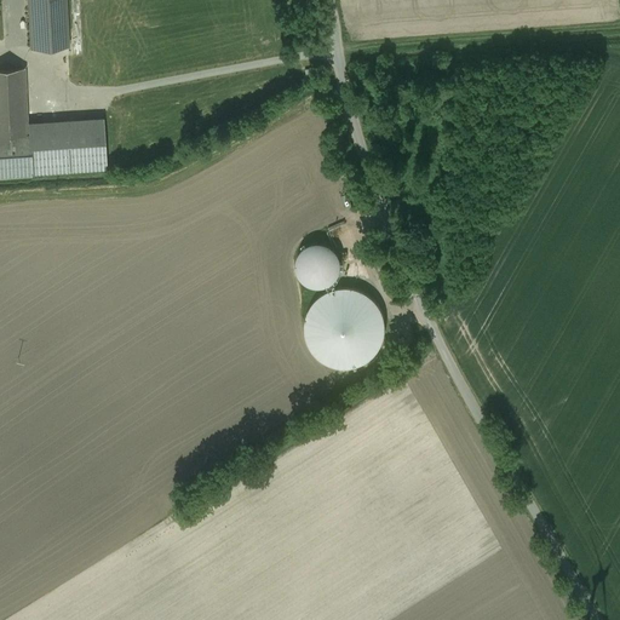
[(64,0),(28,0),(32,46),(67,44),(64,0)]
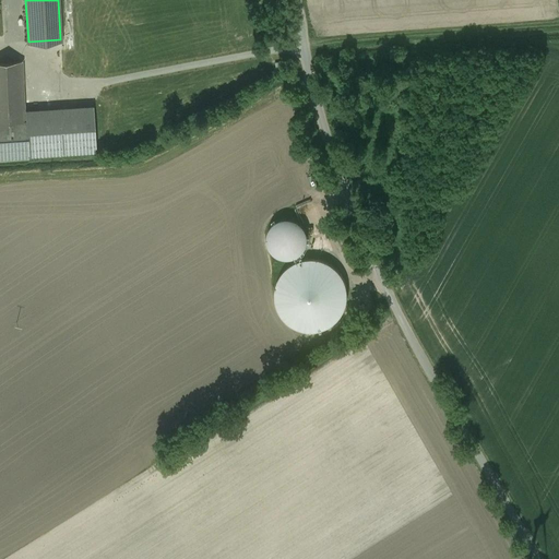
[(21,61),(0,62),(0,121),(24,120),(21,61)]
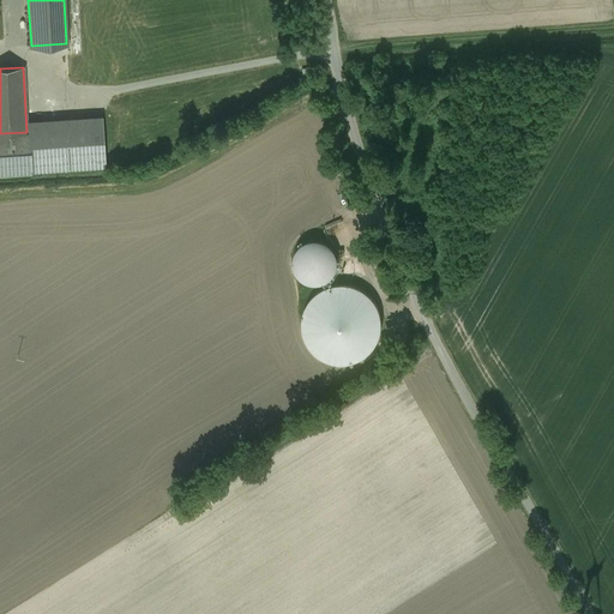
[(101,119),(29,124),(30,133),(32,172),(104,166),(101,119)]
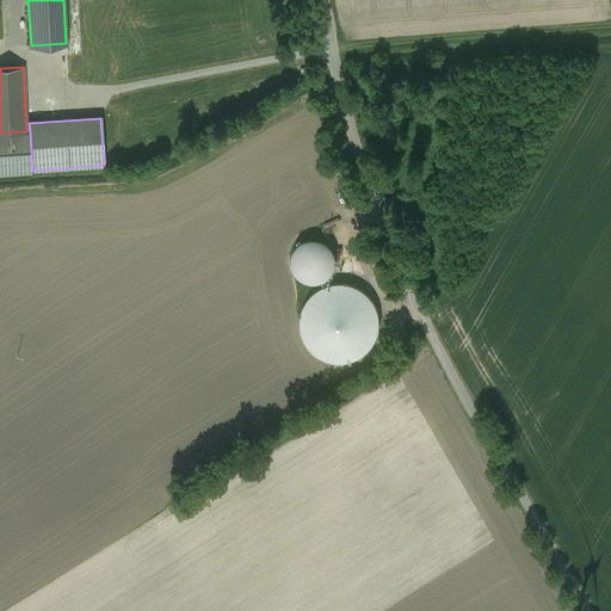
[(32,171),(30,133),(0,134),(0,174),(32,173),(32,171)]
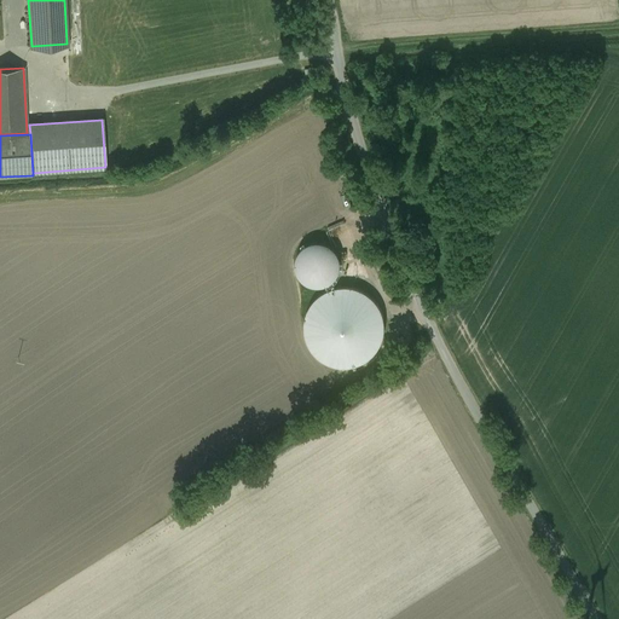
[(298,273),(301,279),(307,284),(313,287),(320,287),(328,284),(334,281),(339,275),(340,267),(340,261),(337,254),(334,249),(328,244),(322,242),(314,242),(308,244),(302,248),(298,253),(295,260),(295,267),(298,273)]
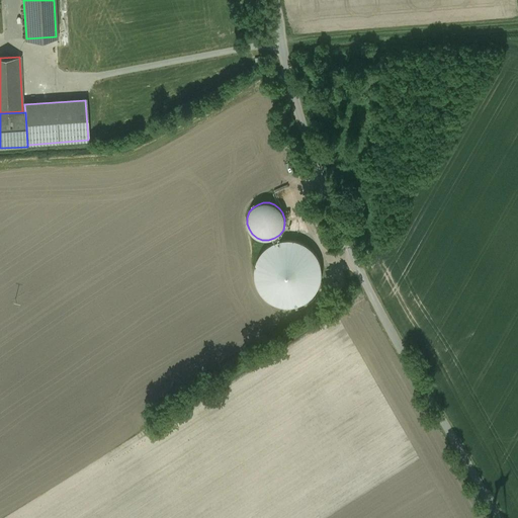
[(256,284),(260,291),(265,297),(271,303),(279,306),(287,307),(295,306),(304,304),(310,298),(316,292),(320,285),(321,277),(321,269),(320,262),(316,256),(312,250),(306,245),(298,242),(291,241),(284,241),(276,243),(268,247),(262,252),(258,259),(255,267),(255,275),(256,284)]
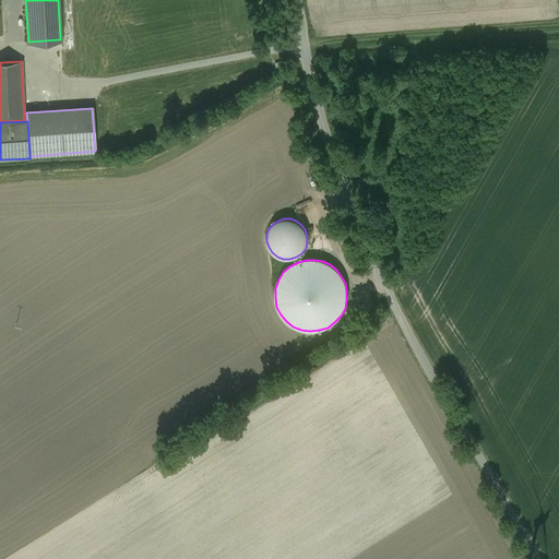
All buildings are outlined.
